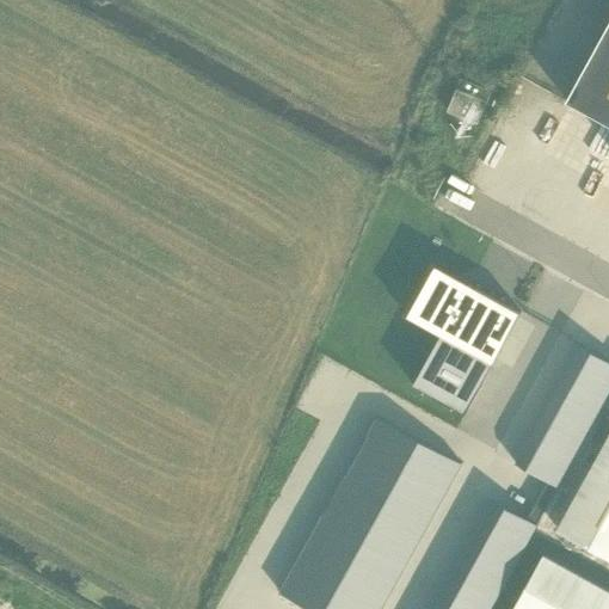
[(608,22),(565,103),(608,127),(608,22)]
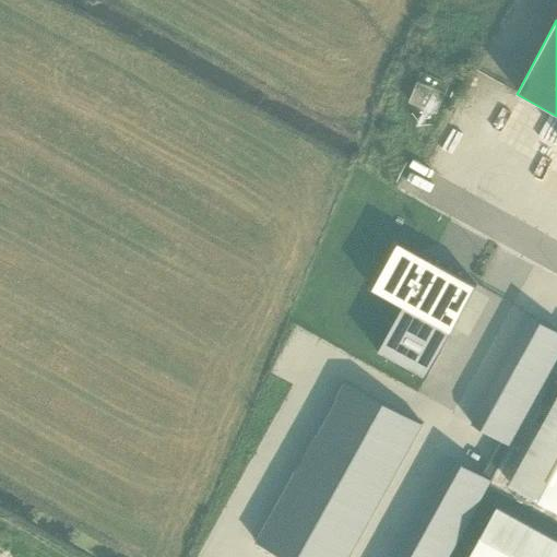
[(419,108),(428,87),(416,83),(407,103),(419,108)]
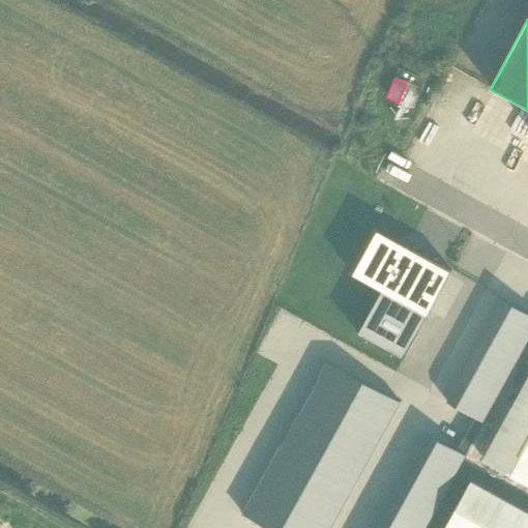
[(405,247),(401,255),(372,238),(351,275),(380,292),(356,335),(402,361),(450,273),(405,247)]
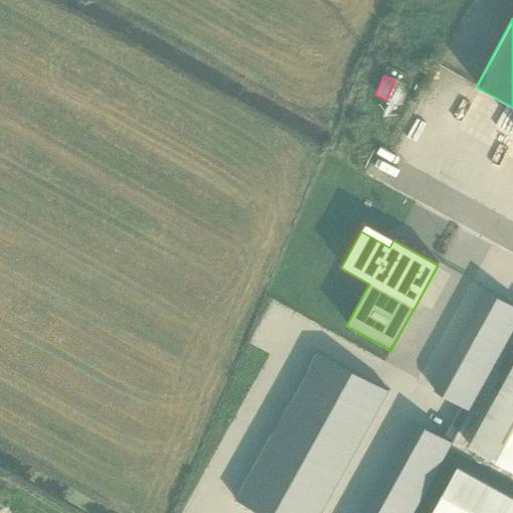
[(512,306),(488,293),(481,305),(512,323),(512,306)]
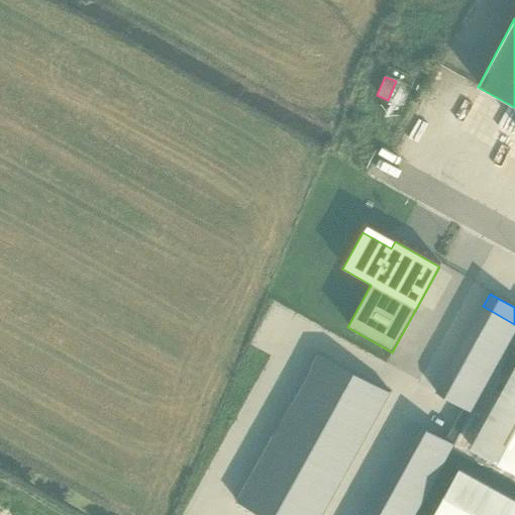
[(514,332),(514,324),(483,306),(476,319),(512,338),(514,332)]
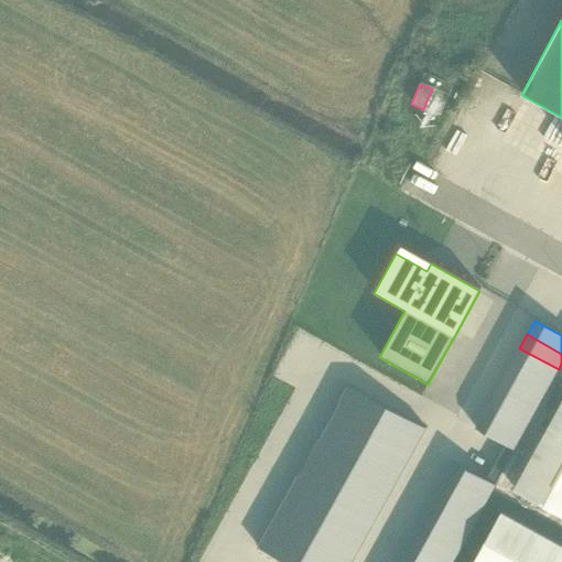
[(559,369),(519,348),(511,361),(551,384),(559,369)]
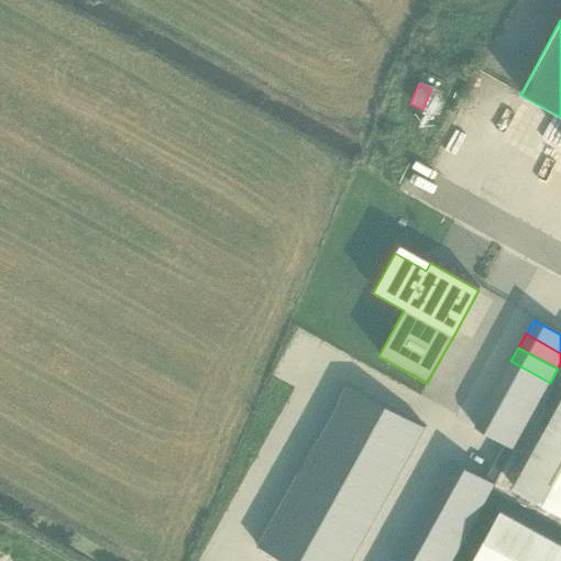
[(542,396),(550,383),(510,361),(503,374),(542,396)]
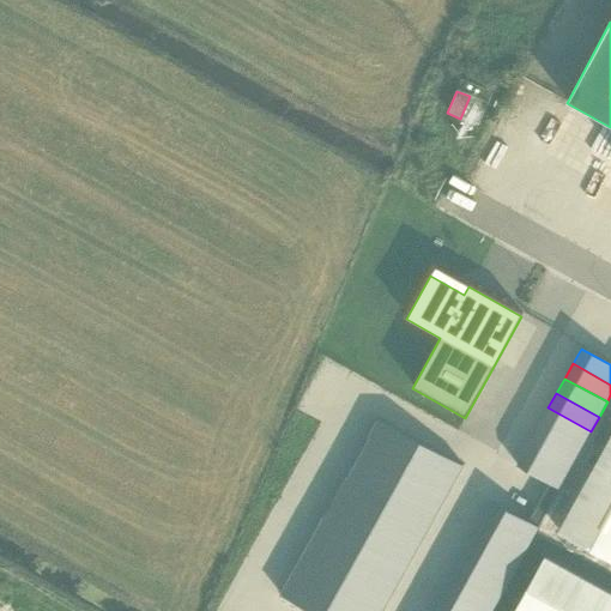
[(591,431),(548,407),(540,422),(582,446),(591,431)]
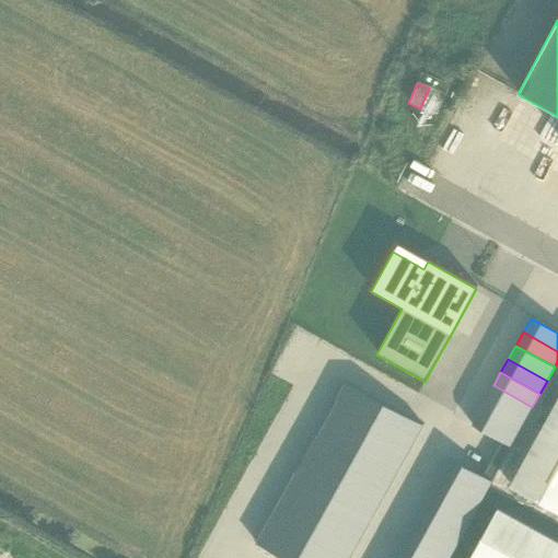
[(383,405),(344,383),(336,397),(375,418),(383,405)]
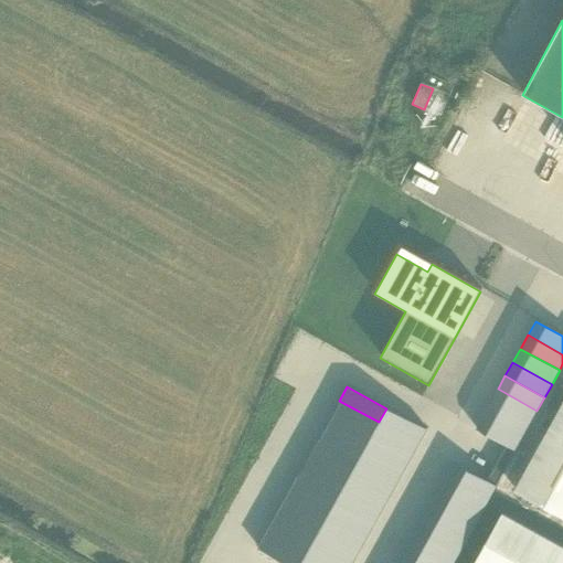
[(537,411),(498,389),(490,402),(529,424),(537,411)]
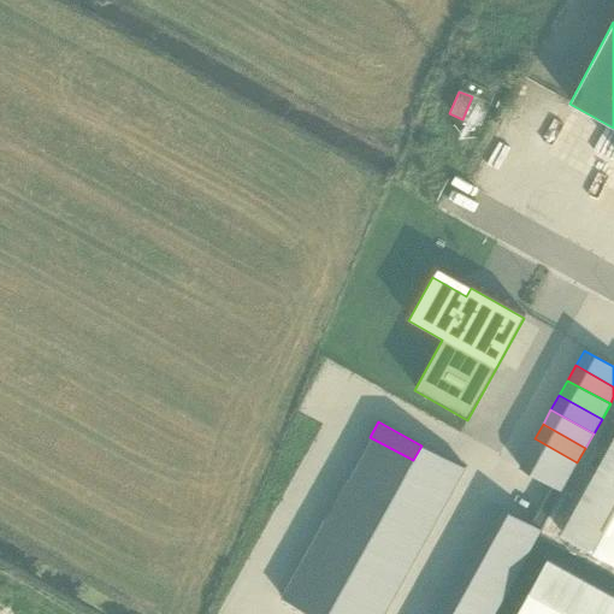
[(613,565),(613,436),(560,535),(613,565)]
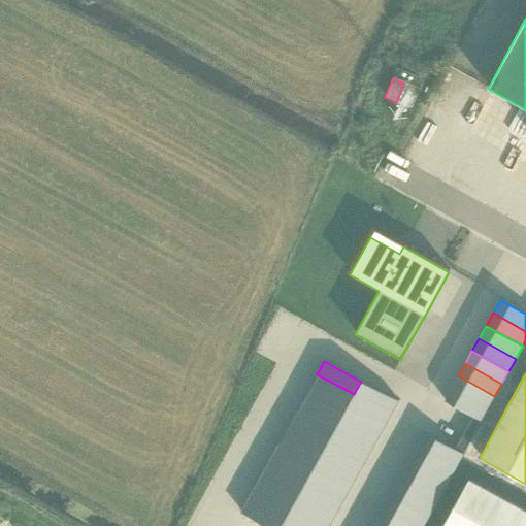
[(347,407),(354,394),(317,374),(310,387),(347,407)]
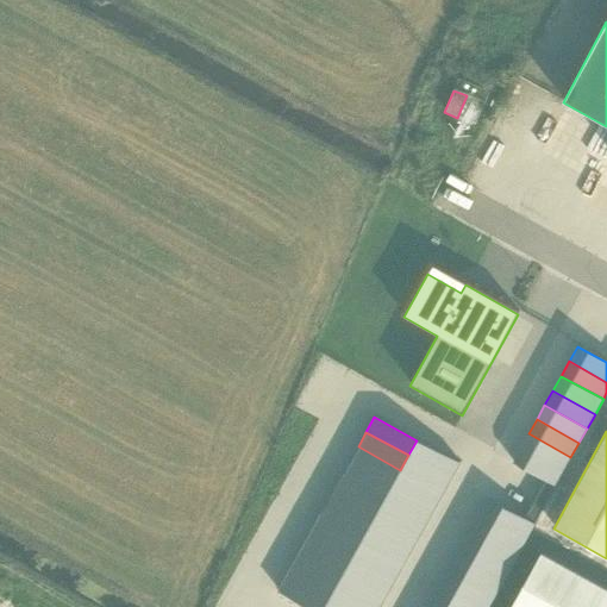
[(570,457),(529,433),(520,449),(563,471),(570,457)]
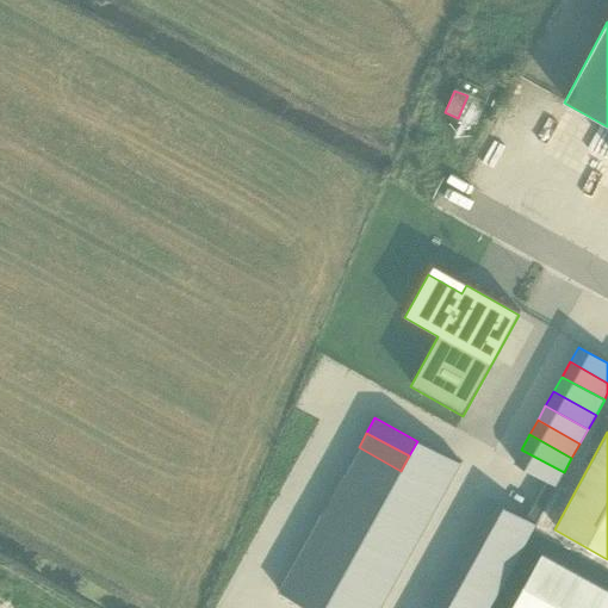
[(459,464),(417,441),(409,456),(451,479),(459,464)]
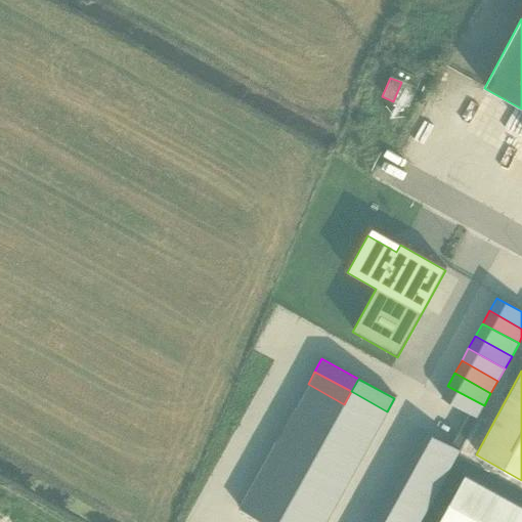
[(344,404),(308,384),(301,396),(337,417),(344,404)]
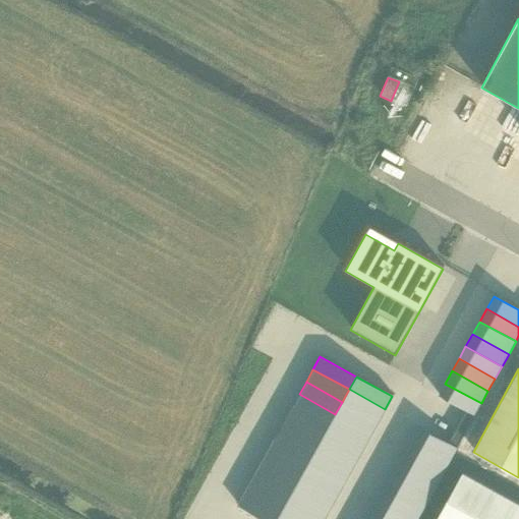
[(481,403),(445,384),(438,396),(474,416),(481,403)]
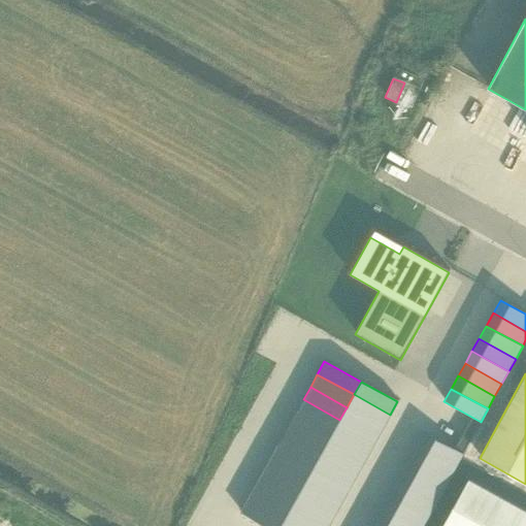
[(390,415),(354,394),(347,407),(383,427),(390,415)]
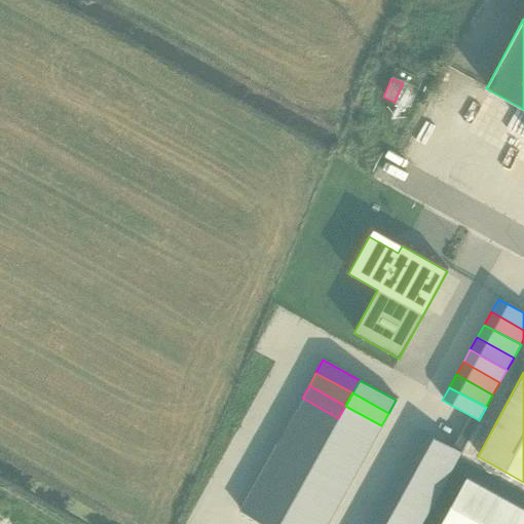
[(338,418),(302,398),(295,411),(331,431),(338,418)]
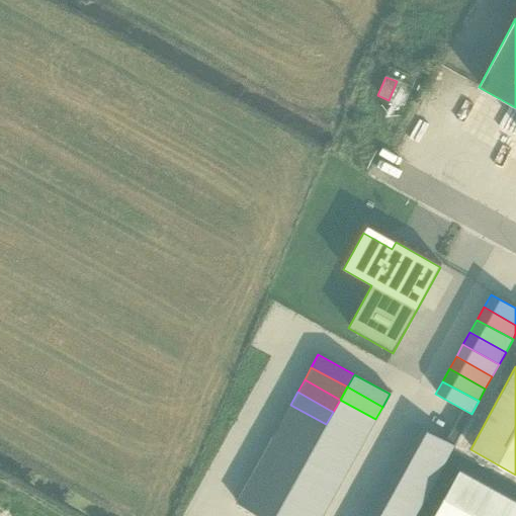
[(375,419),(340,400),(333,412),(368,431),(375,419)]
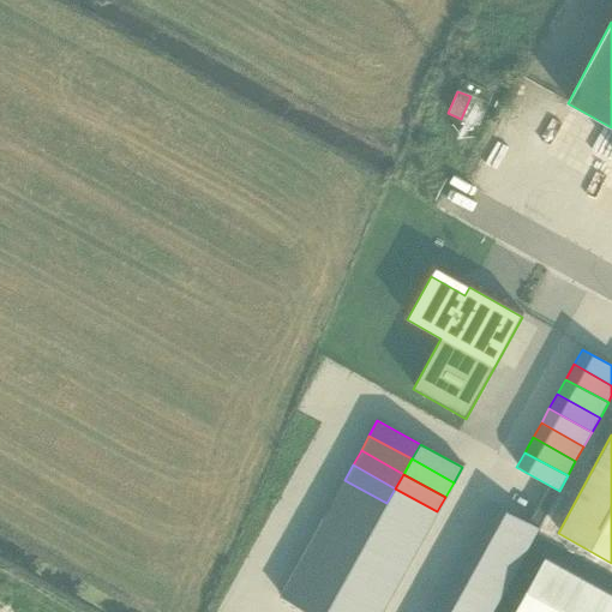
[(387,503),(345,480),(336,495),(379,517),(387,503)]
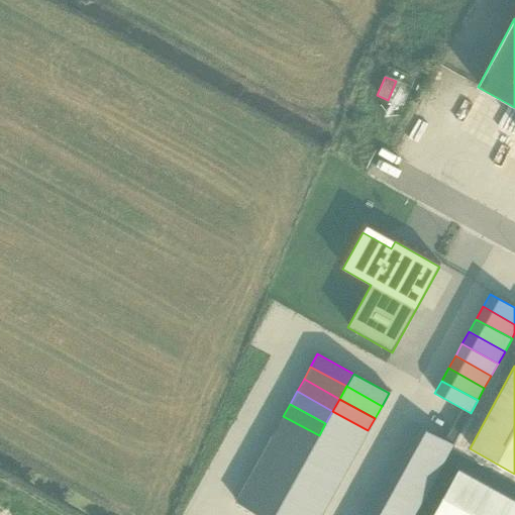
[(368,430),(332,411),(325,423),(362,443),(368,430)]
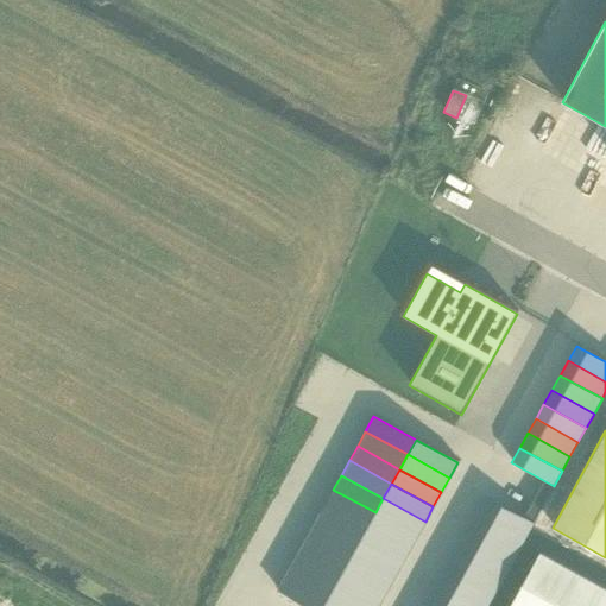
[(376,512),(333,490),(326,504),(367,526),(376,512)]
